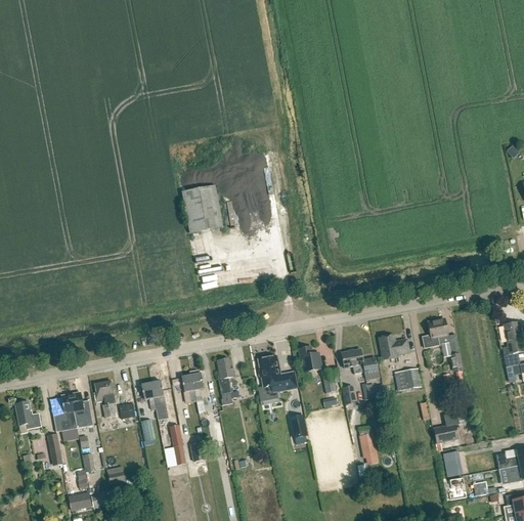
[(512,142),(507,148),(513,155),(519,149),(512,142)]
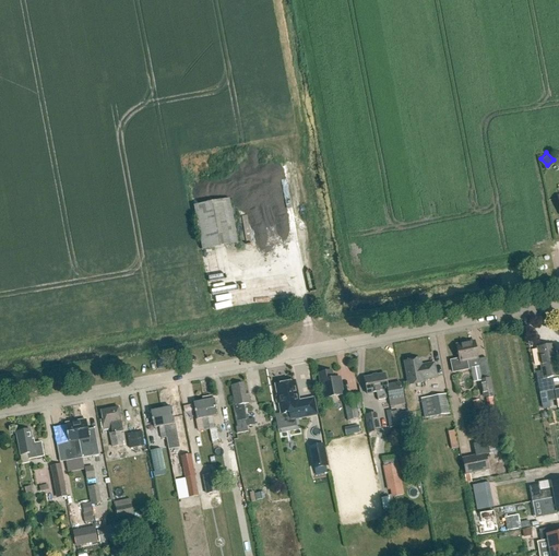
[(202,248),(237,240),(229,197),(193,203),(199,233),(201,245),(202,248)]
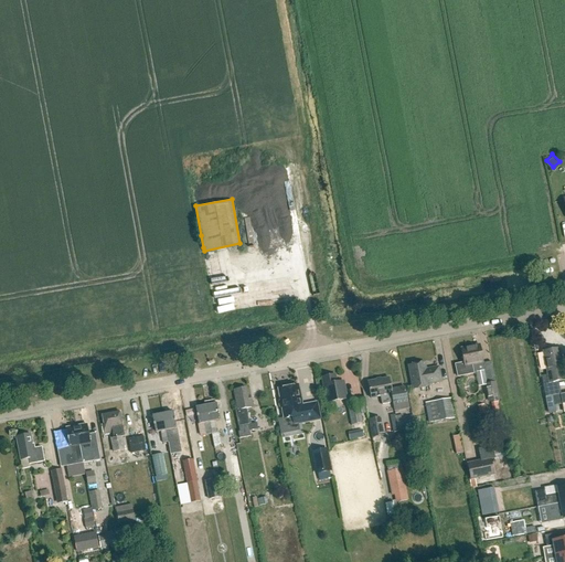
[(461,346),(464,360),(456,361),(458,373),(484,368),(480,342),(461,346)]
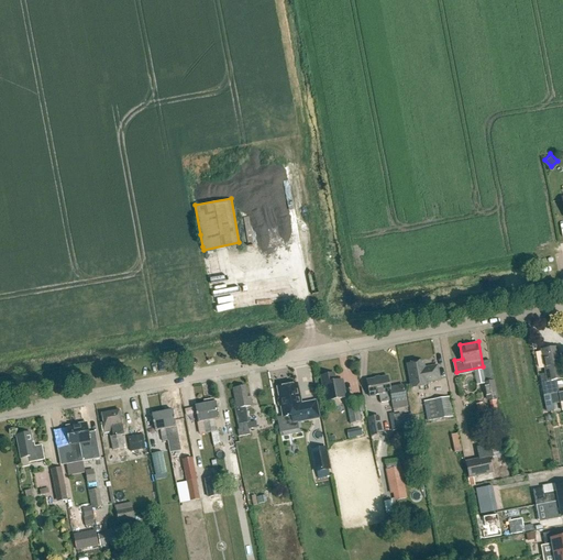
[(544,393),(559,391),(555,377),(562,376),(556,344),(542,348),(547,371),(540,372),(544,393)]
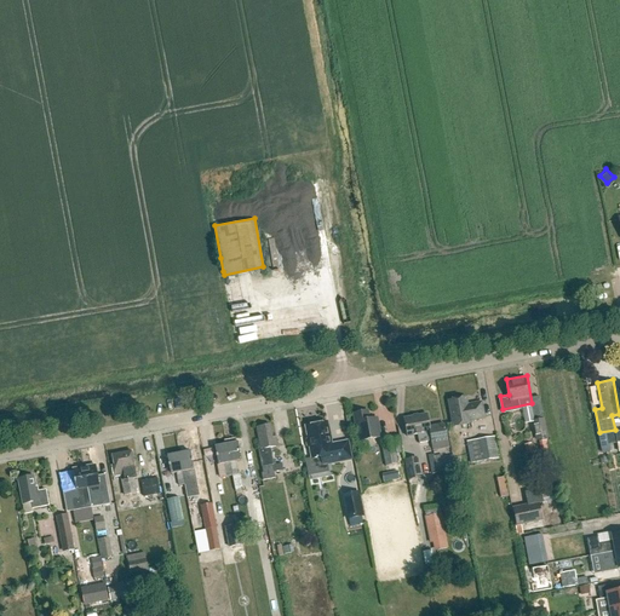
[(468,403),(465,396),(449,398),(454,424),(470,420),(470,418),(484,415),(481,399),(471,402),(471,403),(468,403)]
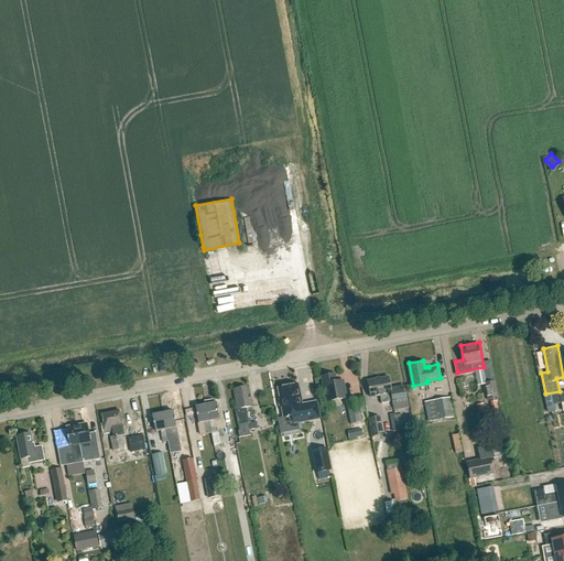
[(336,379),(335,371),(322,375),(327,399),(346,396),(343,378),(336,379)]
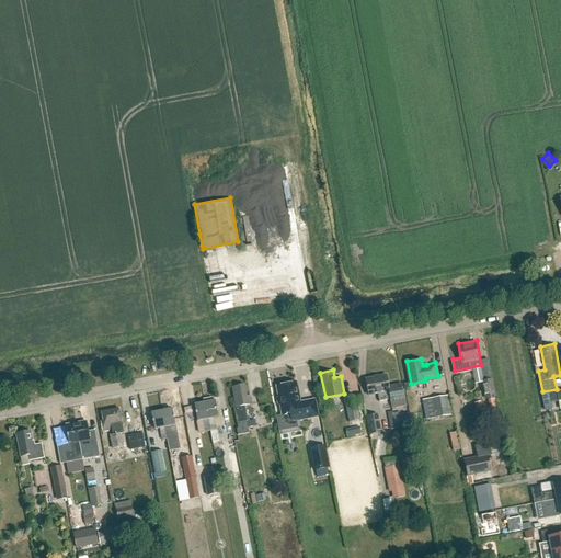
[(387,389),(389,388),(392,406),(405,403),(401,382),(388,384),(386,373),(365,376),(368,393),(377,390),(378,399),(388,397),(387,389)]
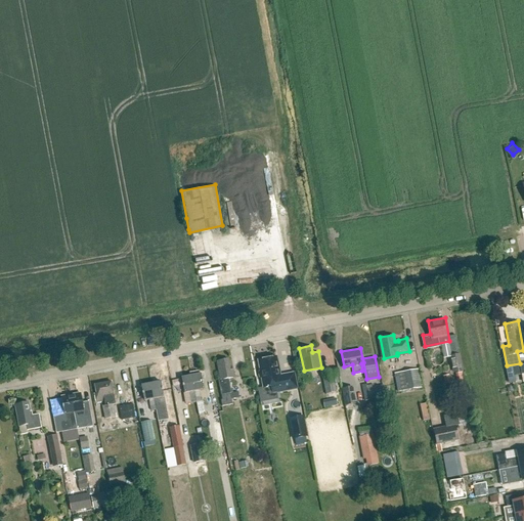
[(453,371),(464,370),(460,351),(450,353),(453,371)]
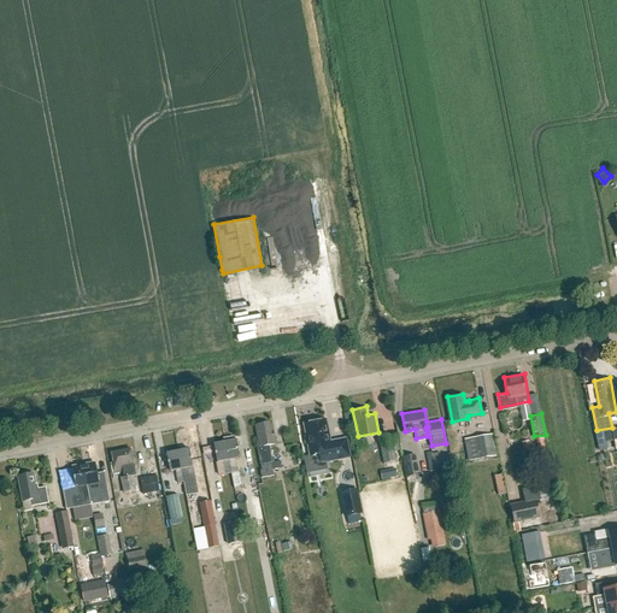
[(329,437),(324,418),(305,422),(307,434),(306,434),(305,435),(306,441),(307,442),(310,442),(311,453),(319,452),(321,459),(325,458),(350,453),(347,438),(331,441),(330,437),(329,437)]
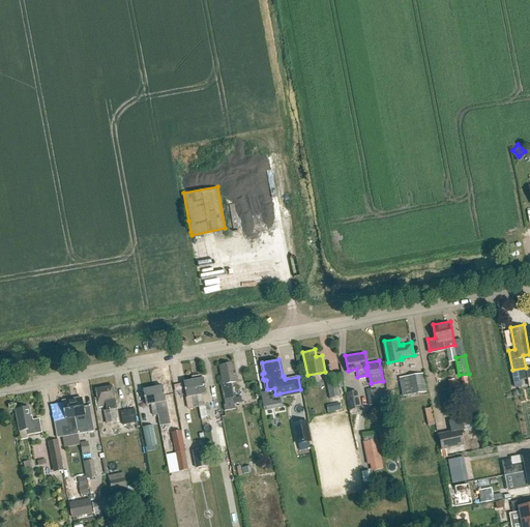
[(233,373),(231,361),(219,363),(223,382),(222,382),(224,398),(225,402),(224,402),(225,408),(235,406),(233,396),(234,396),(232,381),(237,380),(236,372),(233,373)]
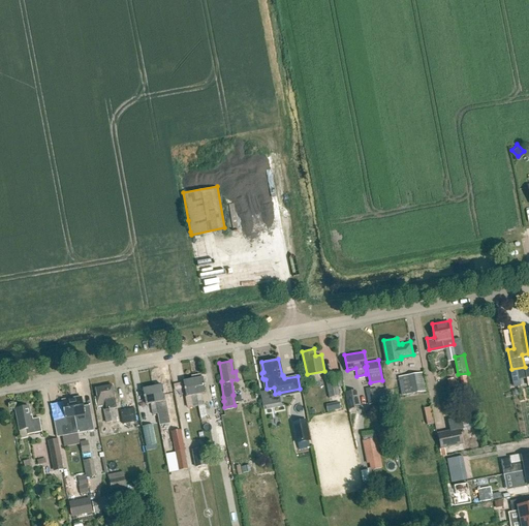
[(425,389),(422,370),(413,372),(405,373),(398,374),(401,393),(425,389)]
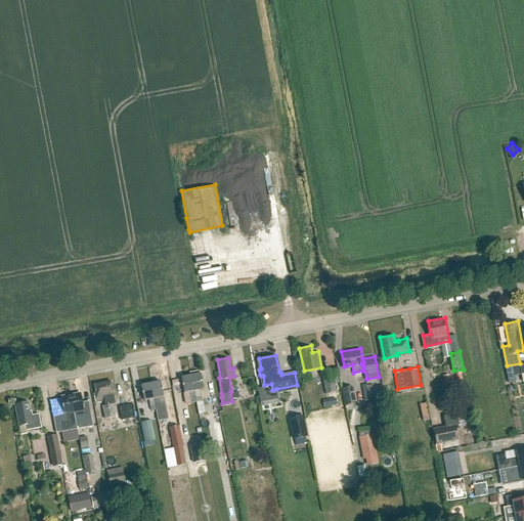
[(325,392),(336,390),(333,367),(322,370),(325,392)]
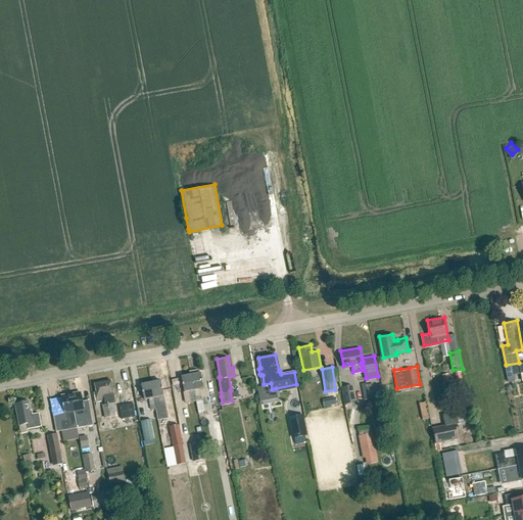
[(191,373),(196,399),(200,398),(198,387),(203,386),(200,371),(191,373)]
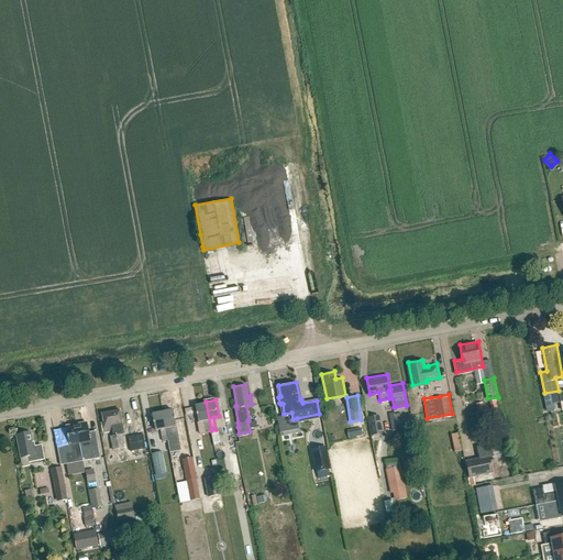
[(476,416),(479,419),(484,418),(487,415),(486,410),(483,407),(482,401),(476,402),(477,408),(475,412),(476,416)]
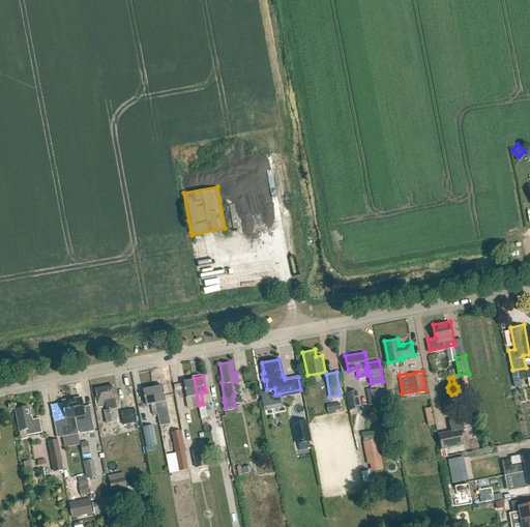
[(188,407),(199,405),(194,378),(184,380),(188,407)]
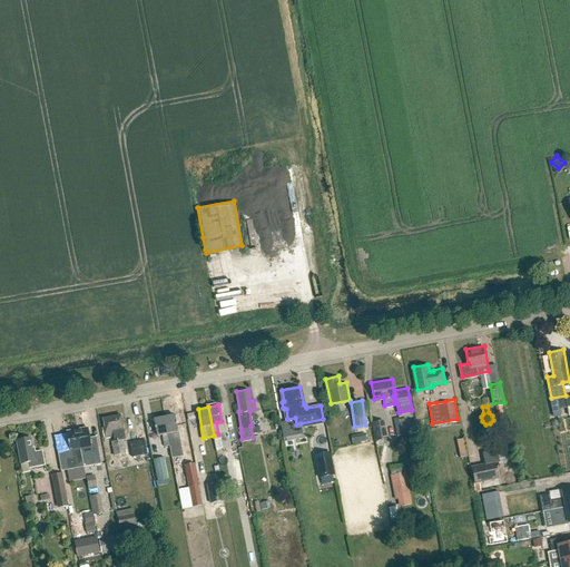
[(175,413),(165,416),(170,443),(173,456),(183,453),(178,429),(175,413)]
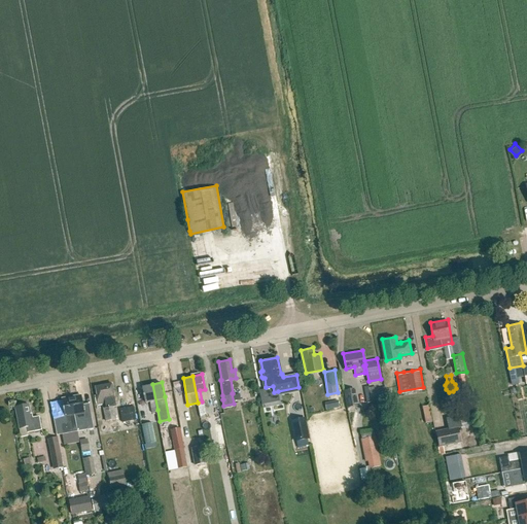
[(114,394),(111,383),(97,385),(98,393),(96,394),(97,403),(105,402),(106,406),(104,406),(106,419),(116,417),(114,405),(116,405),(114,394)]
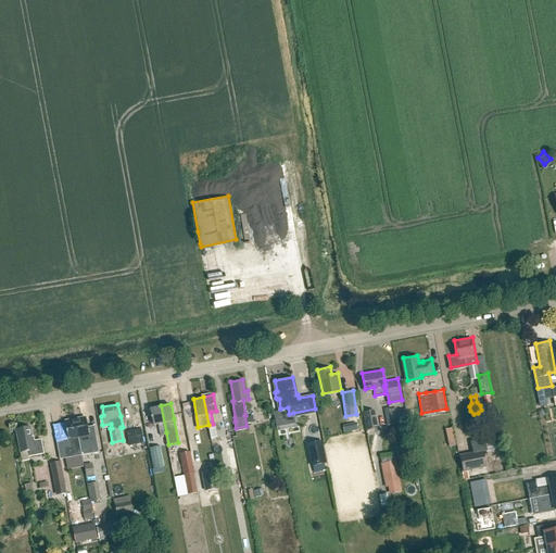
[(161,434),(166,432),(161,405),(150,407),(153,423),(159,422),(161,434)]
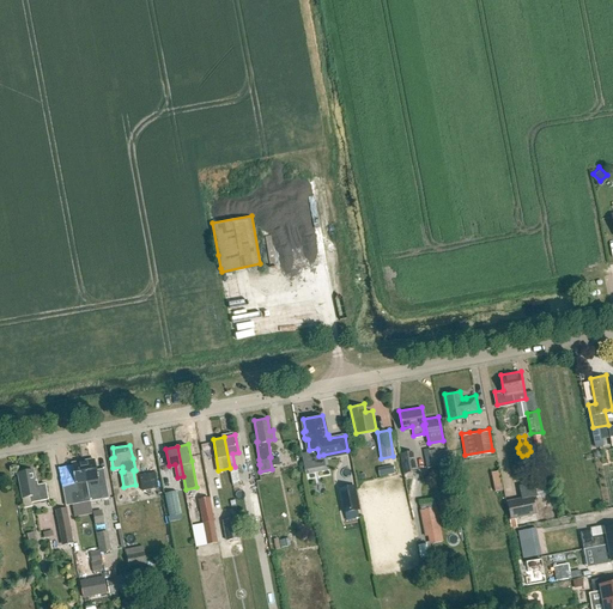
[(447,446),(430,450),(432,464),(450,461),(447,446)]
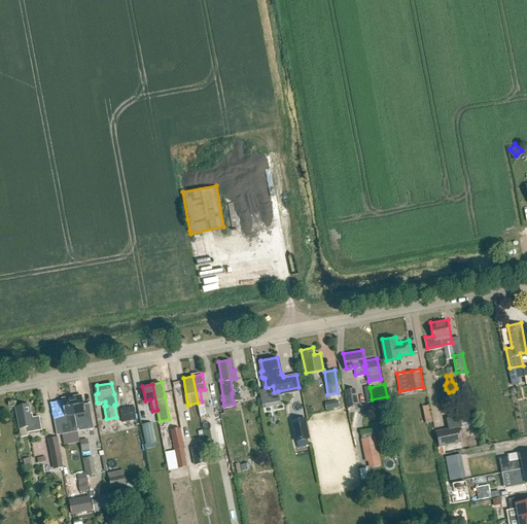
[(266,387),(259,389),(261,403),(280,399),(278,391),(274,392),(273,386),(266,387)]
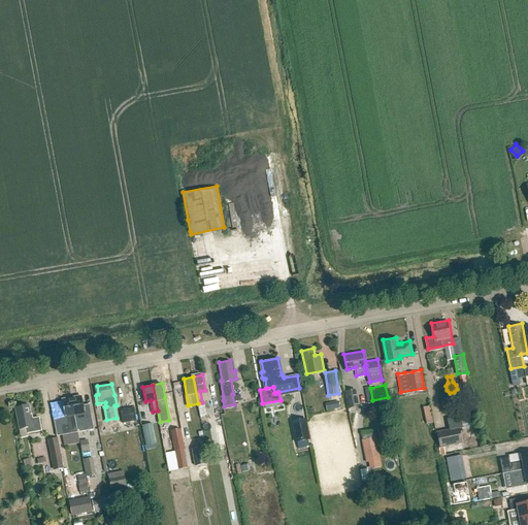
[(350,406),(358,404),(355,387),(347,389),(350,406)]
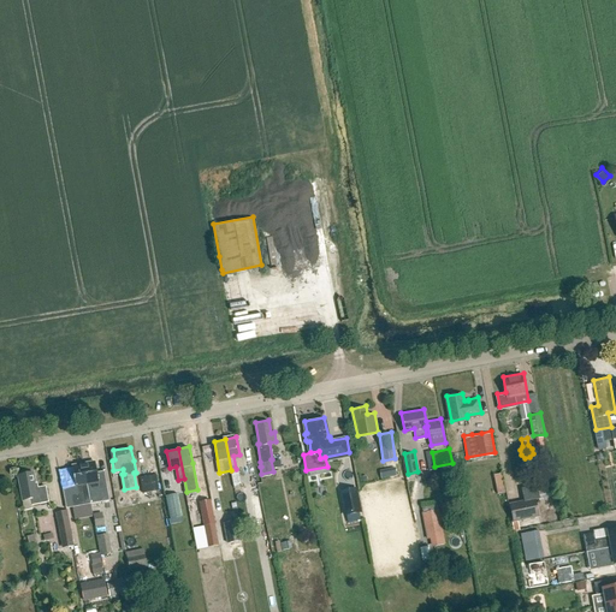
[(84,462),(92,503),(110,499),(107,485),(100,486),(95,461),(93,461),(90,459),(87,459),(86,462),(84,462)]
